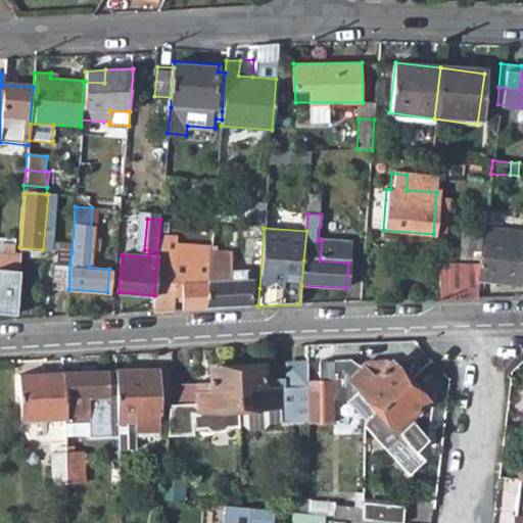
[(482,267),(480,282),(520,285),(522,252),(522,234),(485,231),(482,267)]
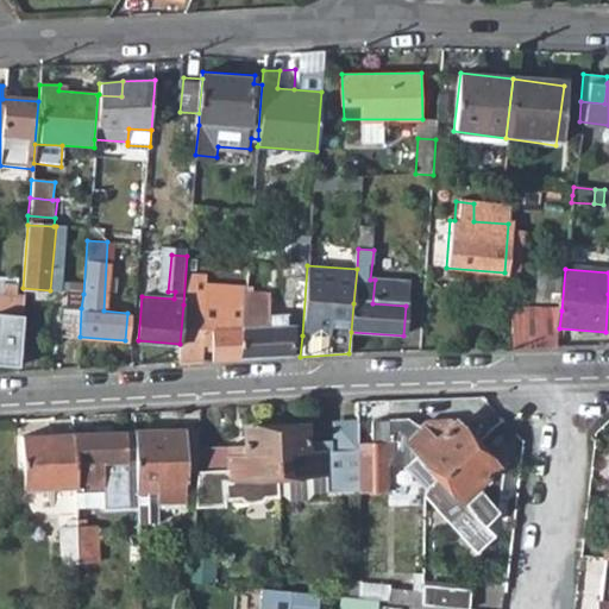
[(0,363),(16,365),(22,293),(12,292),(13,286),(0,284),(0,286),(0,363)]
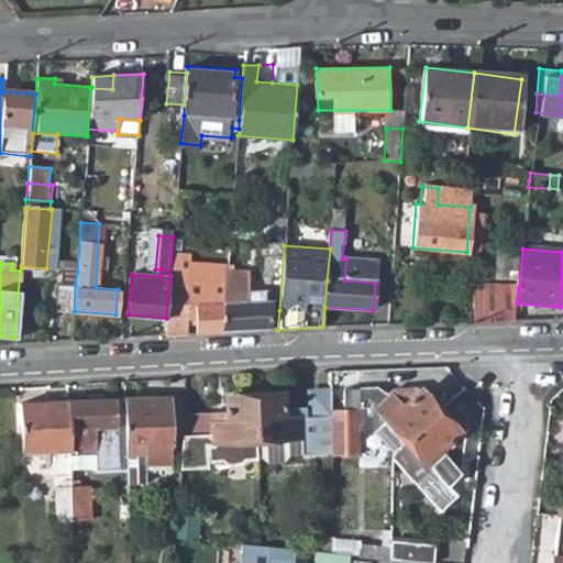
[(166,318),(164,335),(184,334),(186,318),(197,319),(196,333),(221,332),(225,282),(227,267),(188,265),(187,283),(169,282),(166,318)]
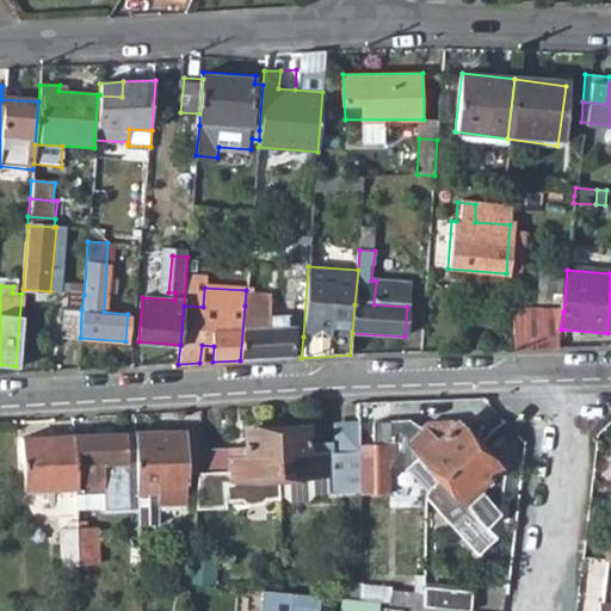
[(245,306),(240,360),(290,358),(294,322),(277,322),(278,312),(257,309),(258,291),(246,290),(245,306)]
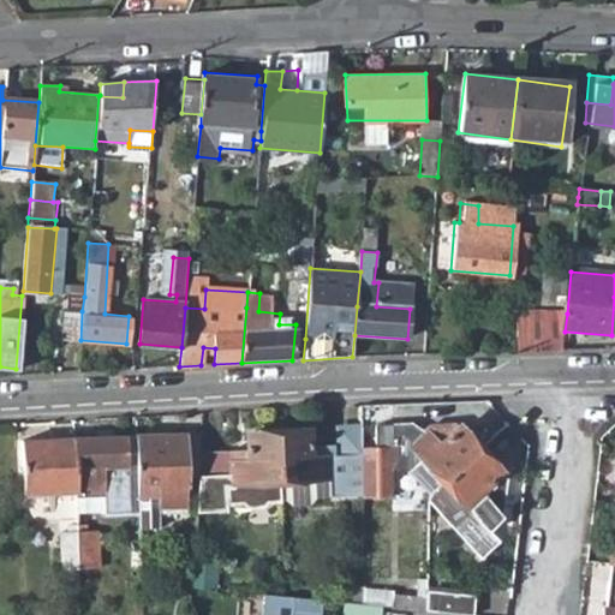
[(65,294),(61,339),(81,340),(82,311),(84,297),(65,294)]
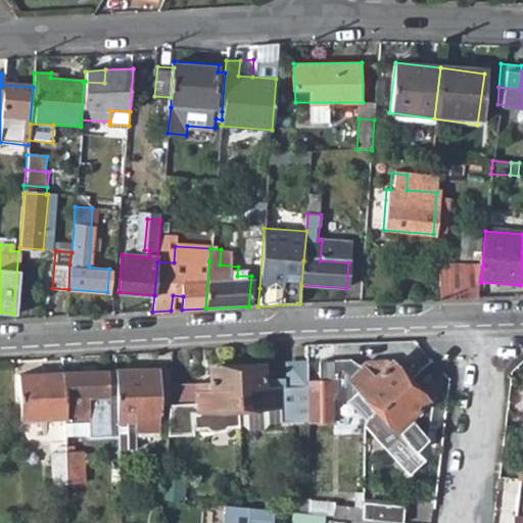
[(440,264),(436,299),(479,298),(480,282),(482,267),(440,264)]
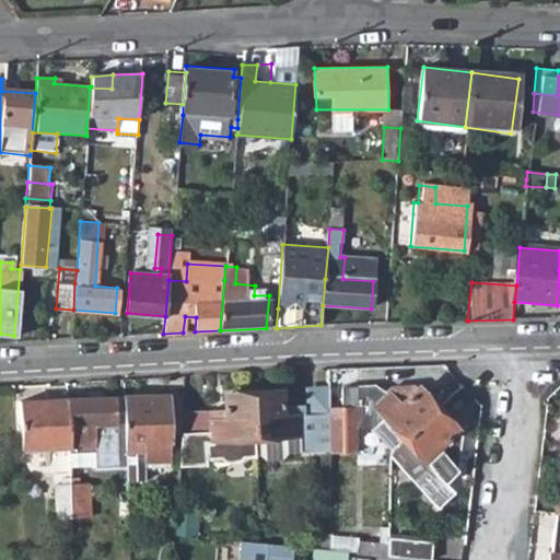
[(376,384),(358,385),(359,406),(373,406),(385,419),(404,439),(435,410),(417,389),(409,395),(398,406),(387,394),(376,384)]
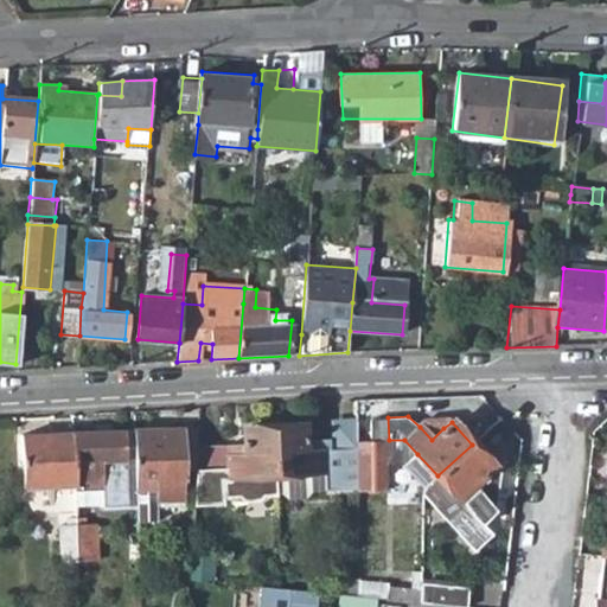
[(426,421),(420,427),(432,440),(443,428),(438,421),(426,421)]
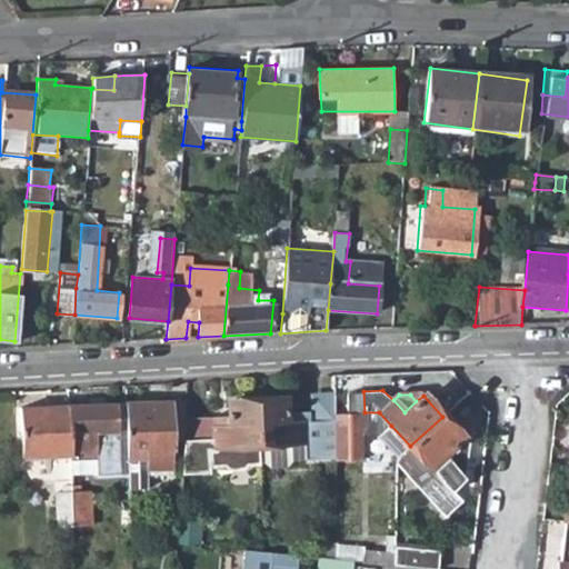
[(286,399),(257,401),(260,445),(305,442),(306,460),(325,459),(322,422),(302,422),(287,423),(287,413),(286,399)]
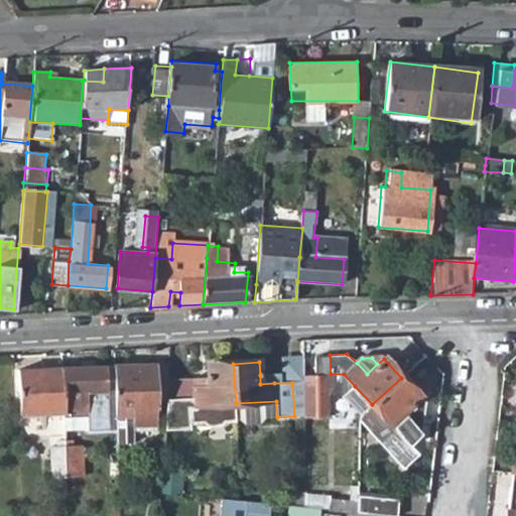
[(153,364),(114,365),(115,416),(122,416),(137,416),(137,409),(154,408),(153,364)]
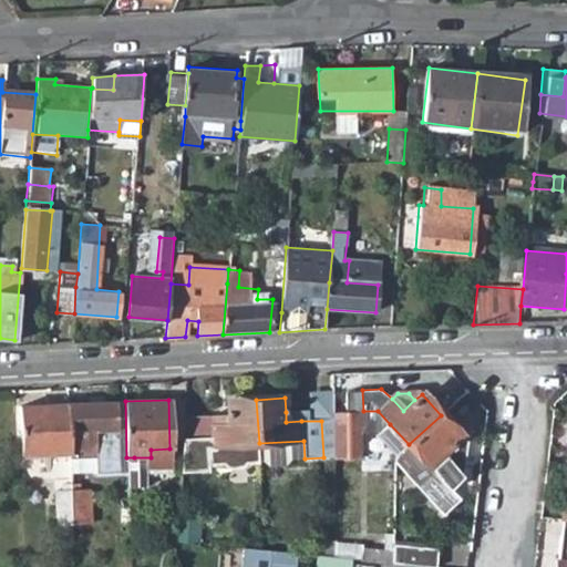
[(179,449),(178,464),(220,462),(229,466),(239,465),(243,461),(259,461),(256,400),(228,401),(228,415),(182,418),(179,449)]
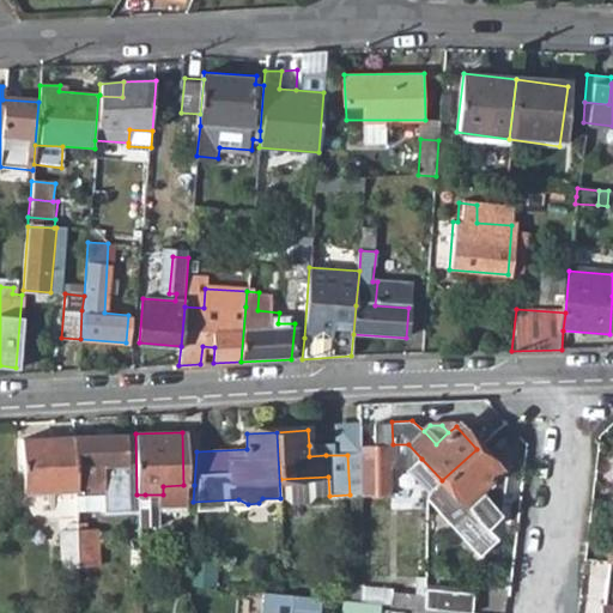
[(127,436),(76,437),(77,491),(77,492),(103,492),(103,466),(127,466),(127,436)]
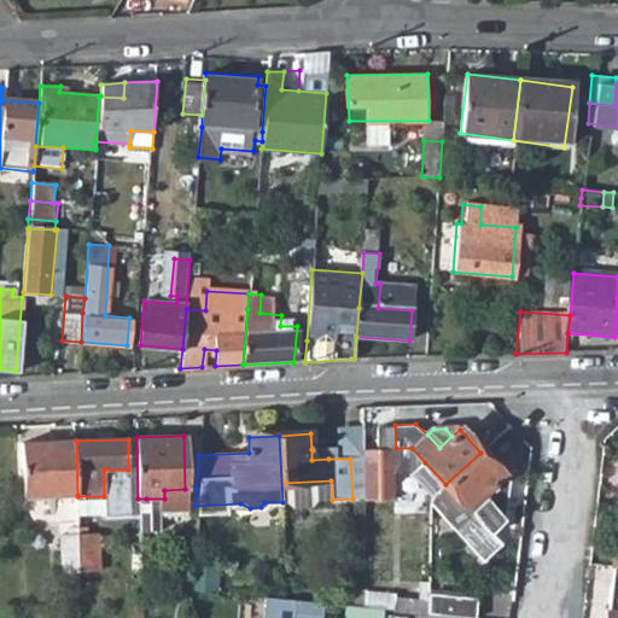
[(76,441),(22,442),(24,495),(77,495),(76,441)]
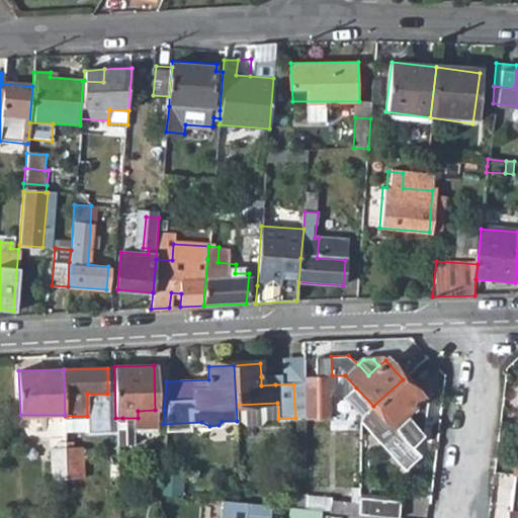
[(332,375),(307,376),(309,418),(334,417),(332,375)]
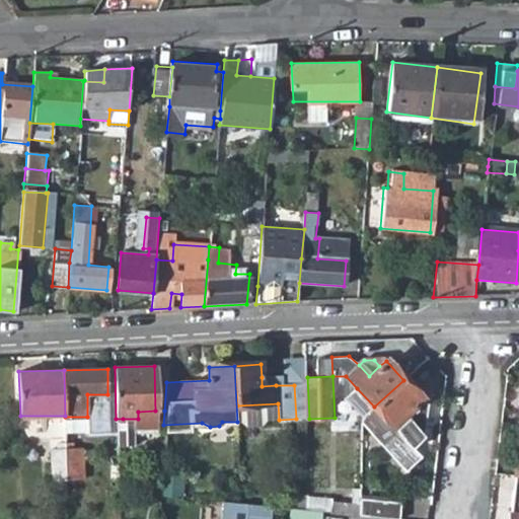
[(276,377),(262,377),(262,386),(276,385),(276,377)]
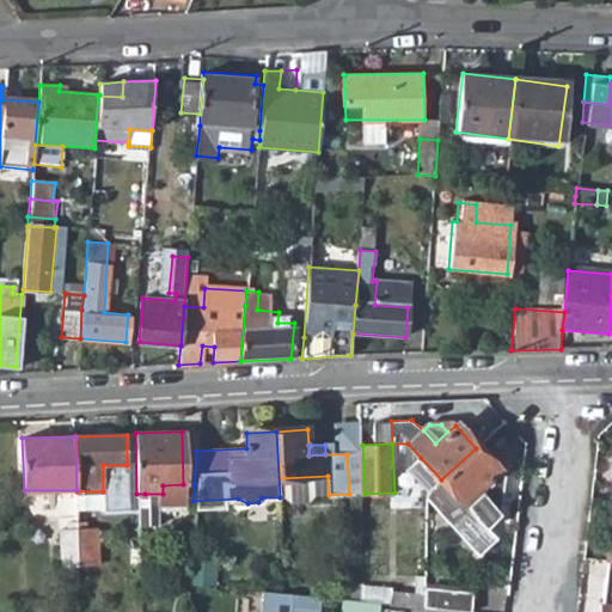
[(429,491),(424,494),(476,552),(494,536),(484,525),(499,512),(501,477),(476,448),(441,479),(429,491)]
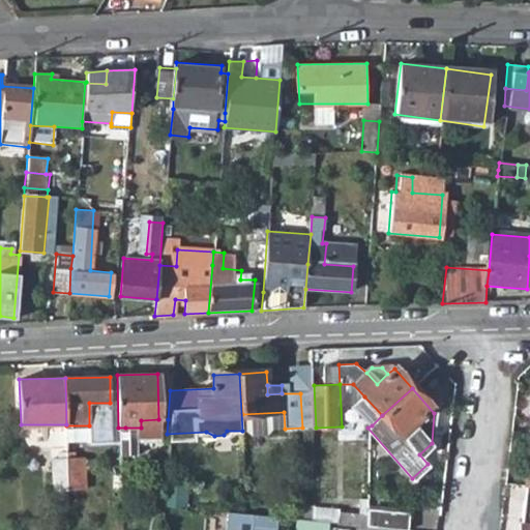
[(364,396),(354,406),(372,425),(382,415),(364,396)]
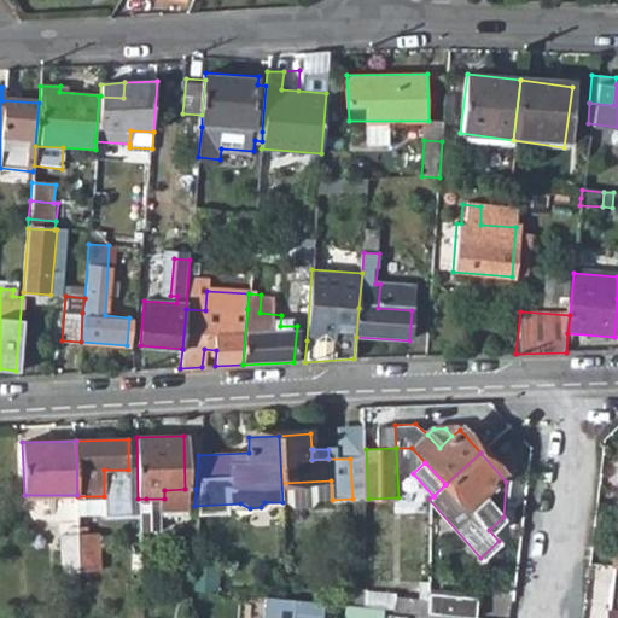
[(331,481),(283,483),(283,502),(332,500),(331,481)]
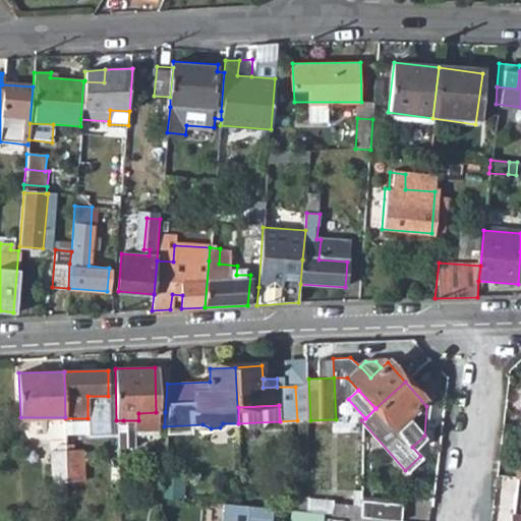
[(66,443),(57,444),(57,451),(66,450),(66,443)]
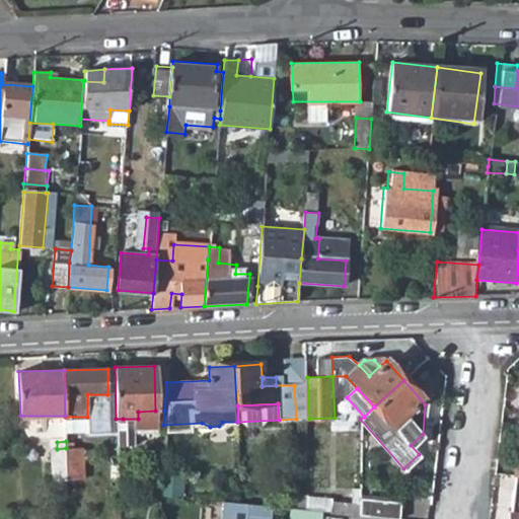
[(57,449),(51,450),(52,469),(67,469),(66,448),(57,449)]
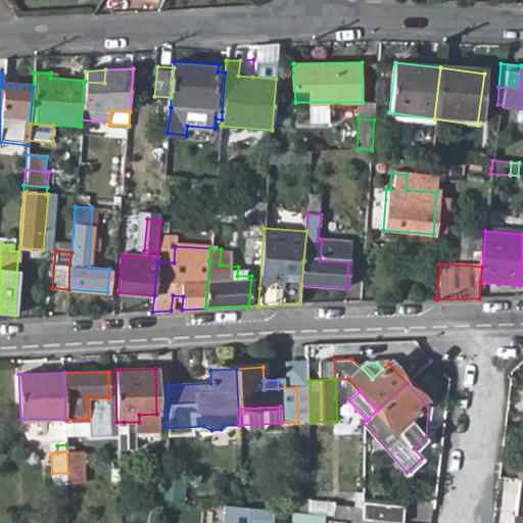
[(73,453),(66,452),(67,473),(77,473),(77,452),(73,453)]
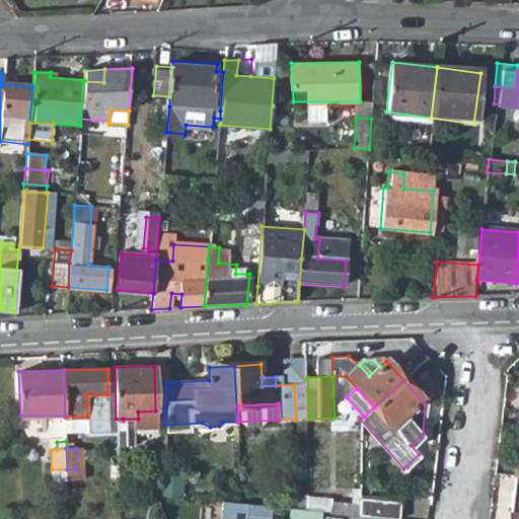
[(509,514),(508,518),(518,518),(518,477),(513,477),(509,514)]
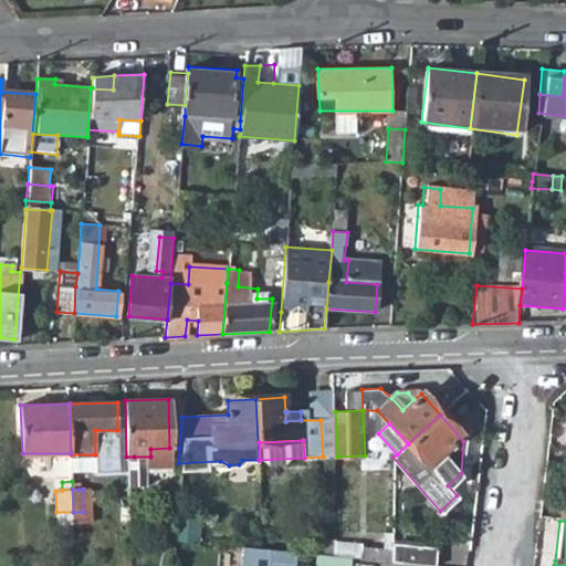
[(317,534),(315,552),(341,553),(339,537),(317,534)]
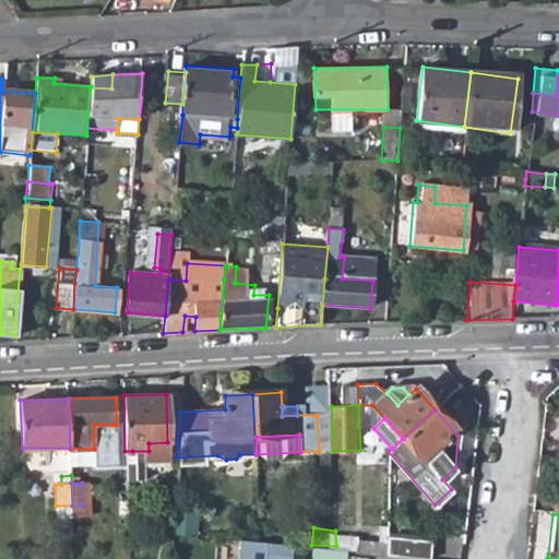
[(432,540),(393,535),(394,554),(430,558),(432,540)]
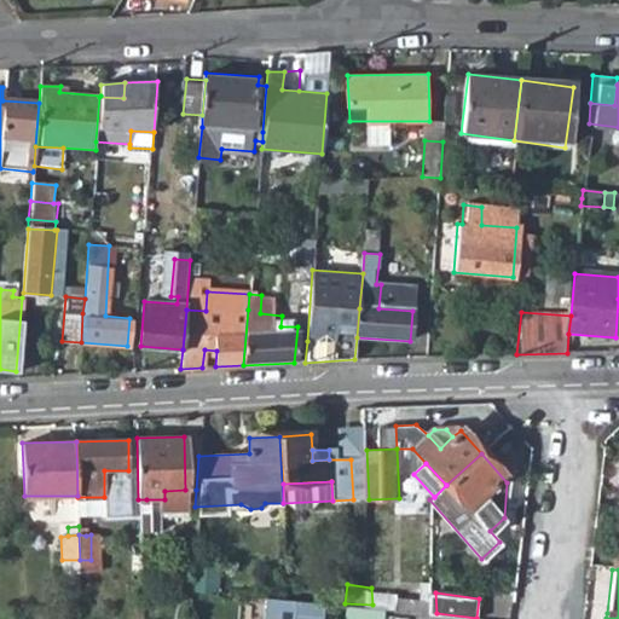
[(266,595),(264,618),(327,618),(328,601),(266,595)]
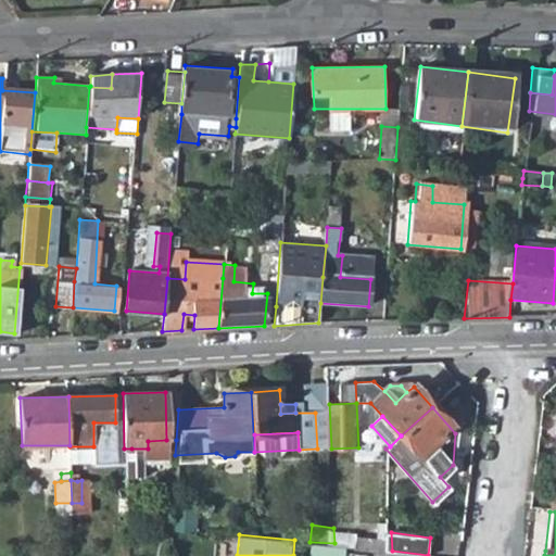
[(357,535),(355,546),(384,550),(386,539),(357,535)]
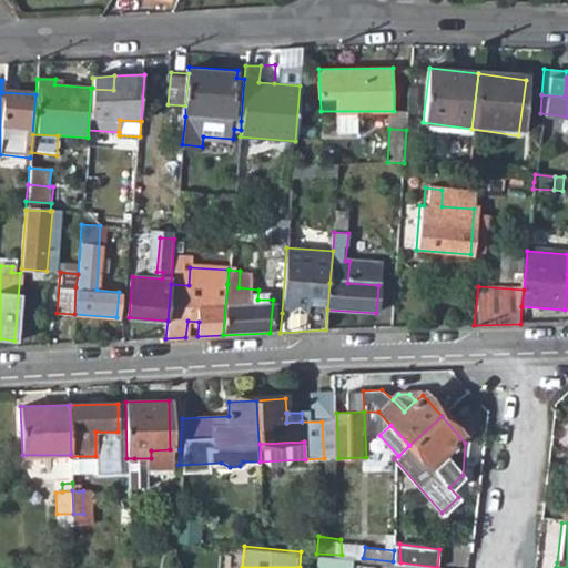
[(316,554),(314,567),(346,567),(348,556),(342,555),(316,554)]
